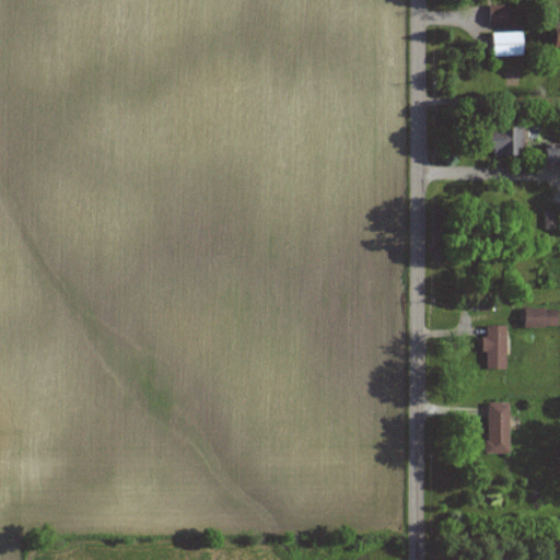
[(490,6),(490,24),(508,24),(508,6),(490,6)]
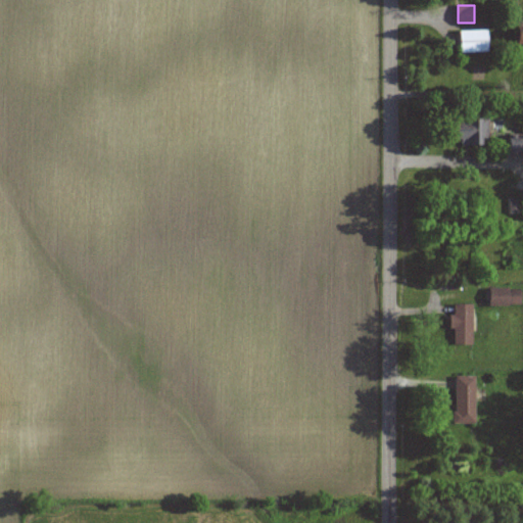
[(460,53),(488,53),(488,31),(460,31),(460,53)]
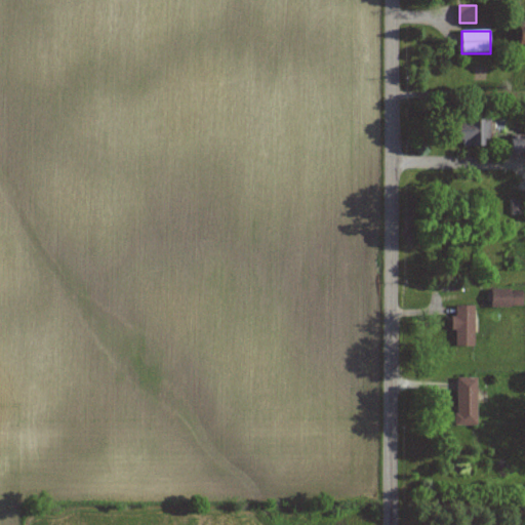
[(490,146),(490,121),(455,121),(455,146),(490,146)]
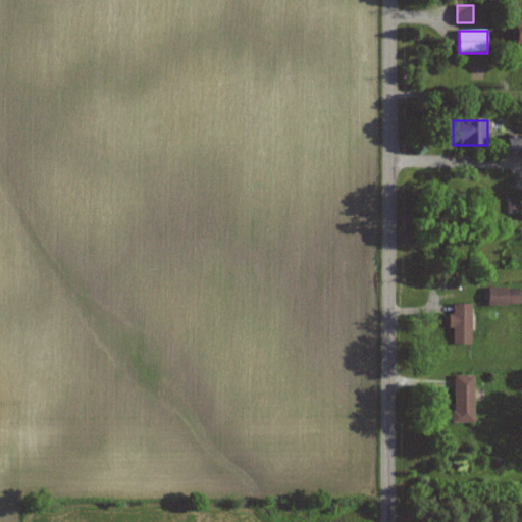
[(521,134),(509,135),(509,153),(521,152),(521,134)]
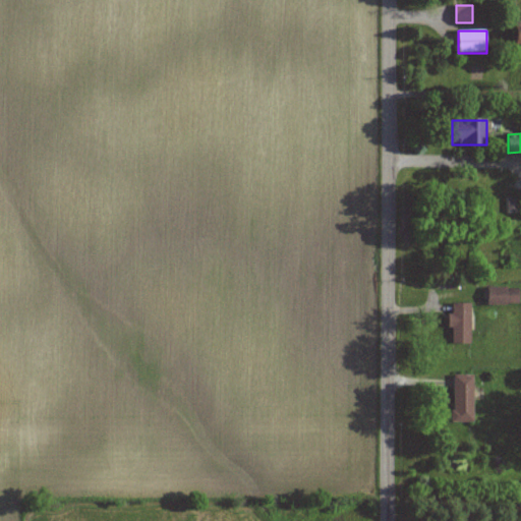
[(487,288),(487,304),(518,304),(518,288),(487,288)]
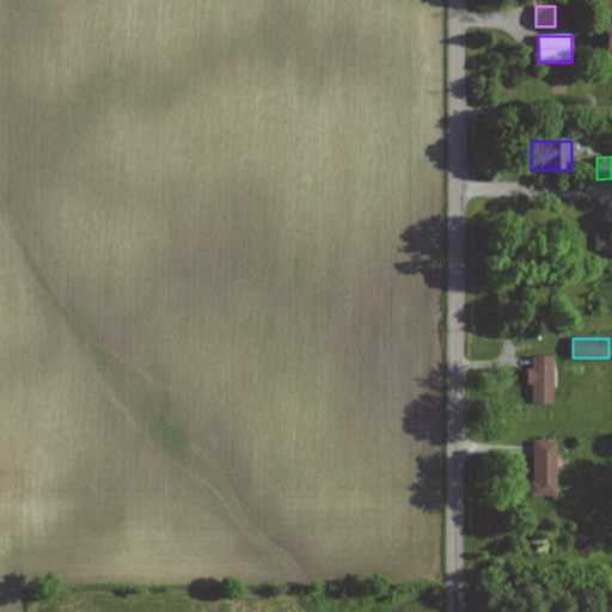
[(554,357),(530,357),(530,407),(554,407),(554,357)]
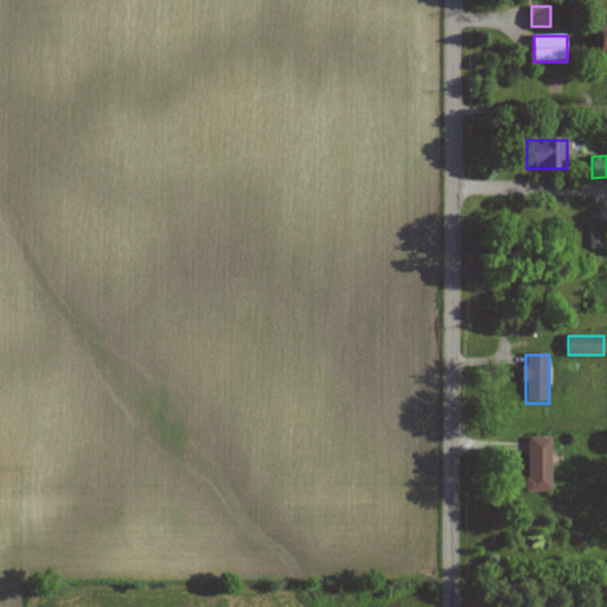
[(553,436),(528,436),(528,492),(553,492),(553,436)]
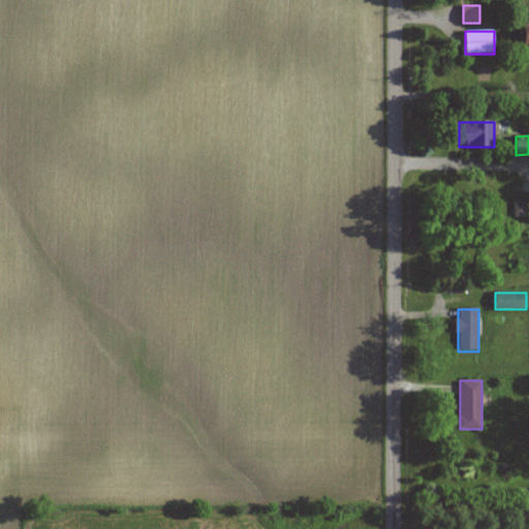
All buildings are outlined.
